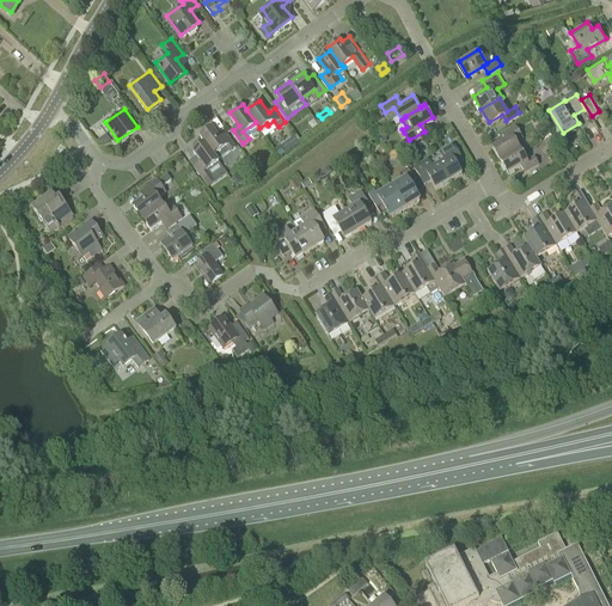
[(501,130),(505,138),(493,145),(500,158),(520,146),(515,139),(522,135),(514,122),(501,130)]
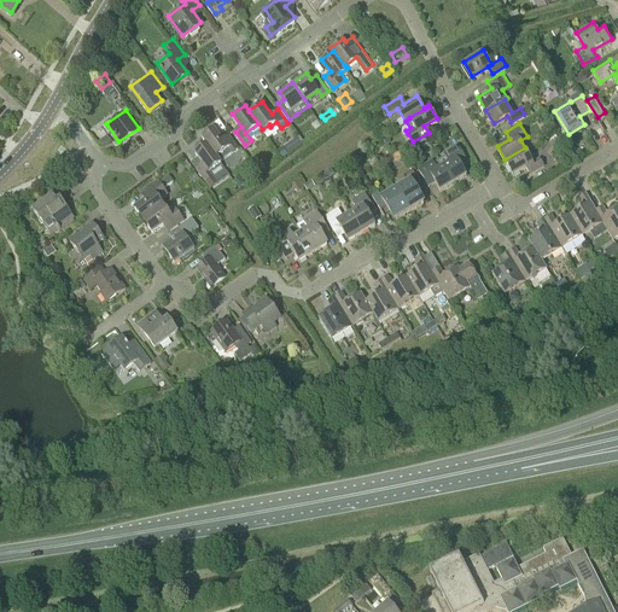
[(220,157),(231,150),(238,145),(228,132),(222,137),(214,126),(202,135),(207,141),(216,153),(220,157)]
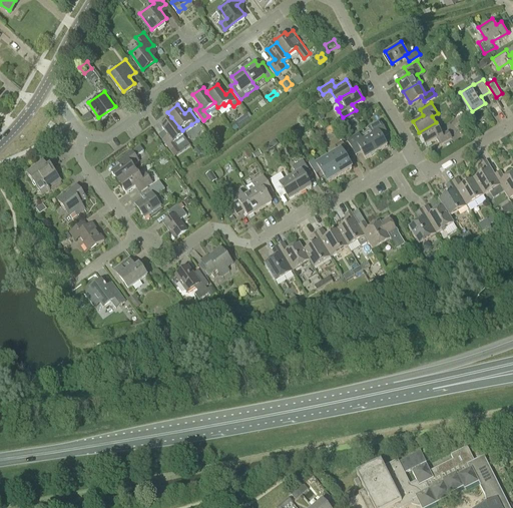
[(250,115),(246,110),(241,114),(245,119),(250,115)]
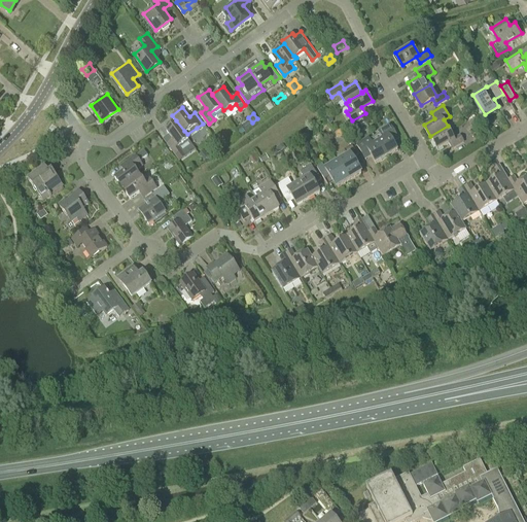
[(176,120),(166,128),(173,137),(167,141),(175,152),(181,147),(178,143),(188,136),(187,134),(184,131),(176,120)]
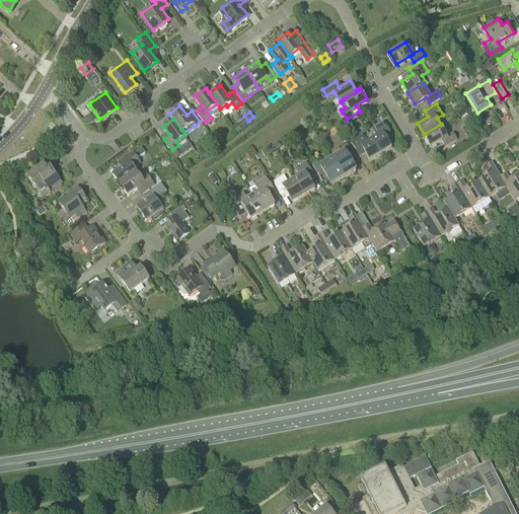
[(373,128),(368,131),(380,151),(391,145),(384,135),(390,131),(383,119),(371,126),(373,128)]
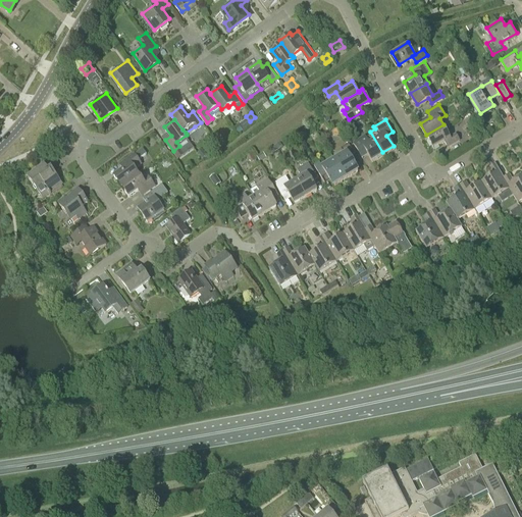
[(444,124),(426,135),(433,145),(444,139),(448,144),(459,138),(455,131),(450,135),(444,124)]
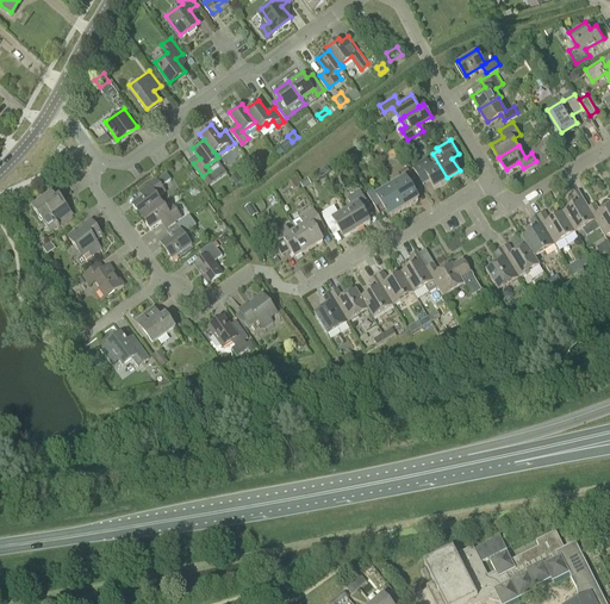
[(433,154),(427,157),(425,155),(412,163),(421,178),(427,173),(434,186),(447,178),(433,154)]
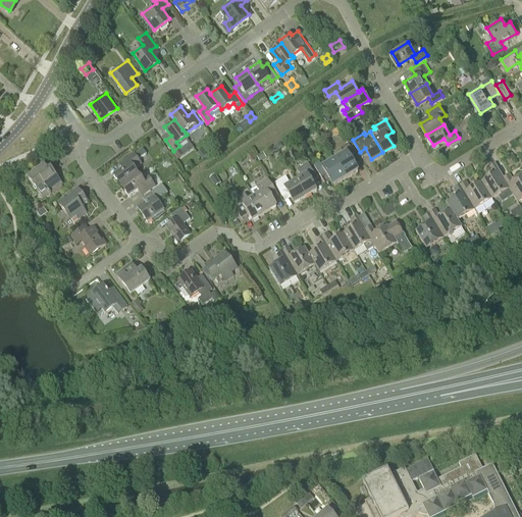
[(343,144),(347,149),(334,157),(345,174),(358,167),(352,158),(357,155),(349,141),(343,144)]
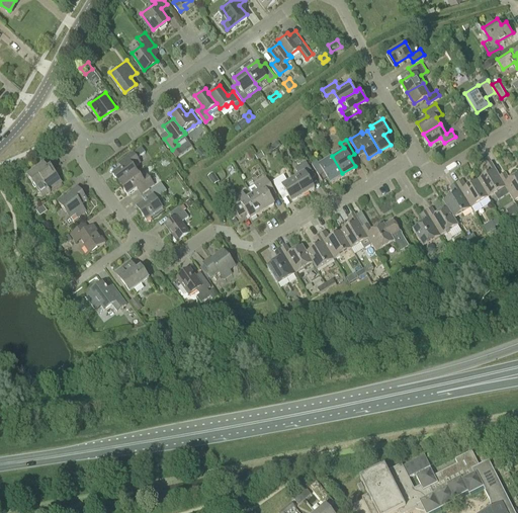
[(120,158),(124,163),(112,171),(120,182),(137,170),(133,164),(140,160),(133,150),(120,158)]
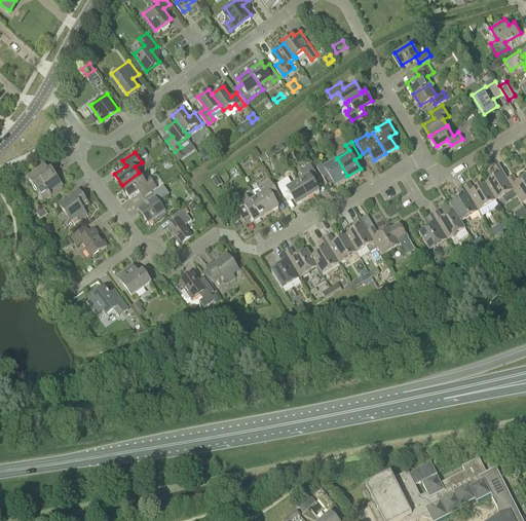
[(337,158),(325,165),(322,160),(316,163),(325,178),(330,175),(335,184),(347,176),(337,158)]
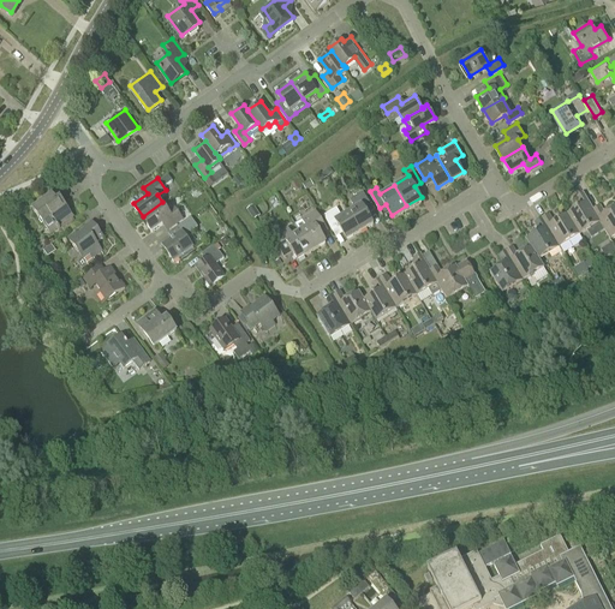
[(350,196),(354,204),(348,209),(359,227),(372,220),(365,207),(371,203),(363,189),(350,196)]
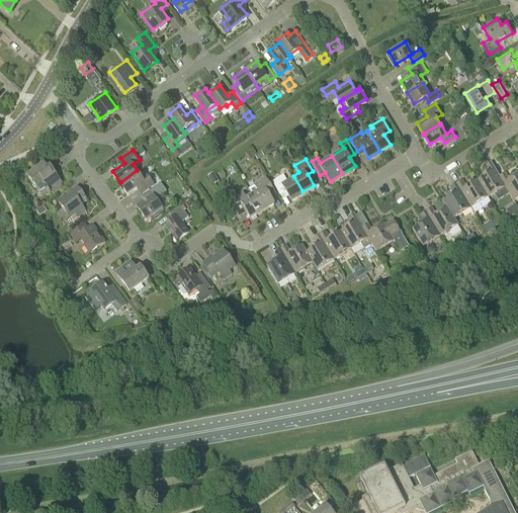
[(489,170),(478,177),(489,194),(506,184),(506,183),(499,173),(500,173),(491,159),(485,163),(489,170)]
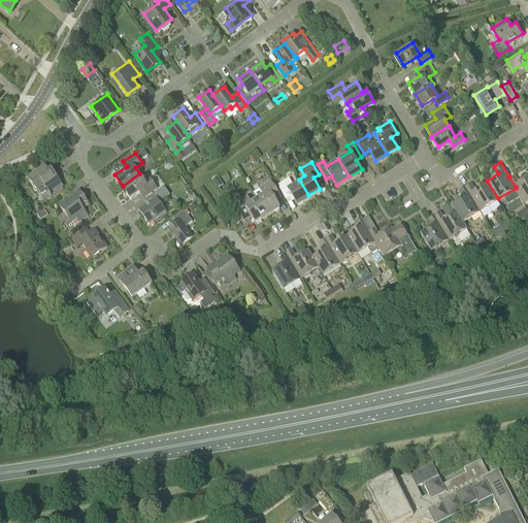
[(43,197),(48,193),(63,183),(52,167),(50,169),(45,164),(28,176),(43,197)]
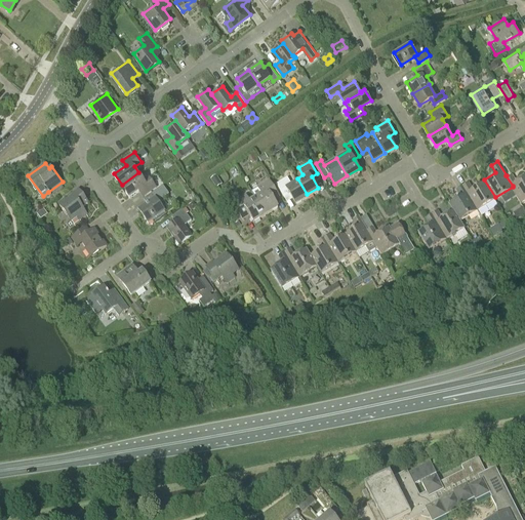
[(513,171),(507,175),(506,175),(513,186),(513,187),(521,200),(524,197),(524,172),(517,178),(513,171)]
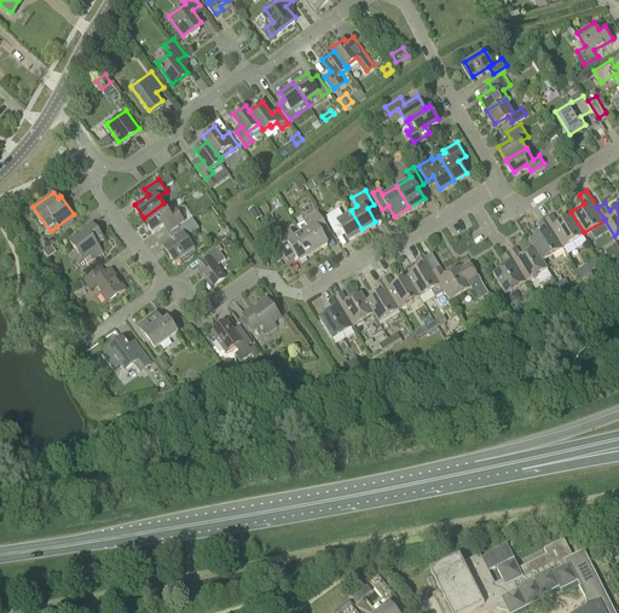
[(163,203),(144,218),(152,230),(166,219),(171,225),(183,217),(174,204),(168,209),(163,203)]
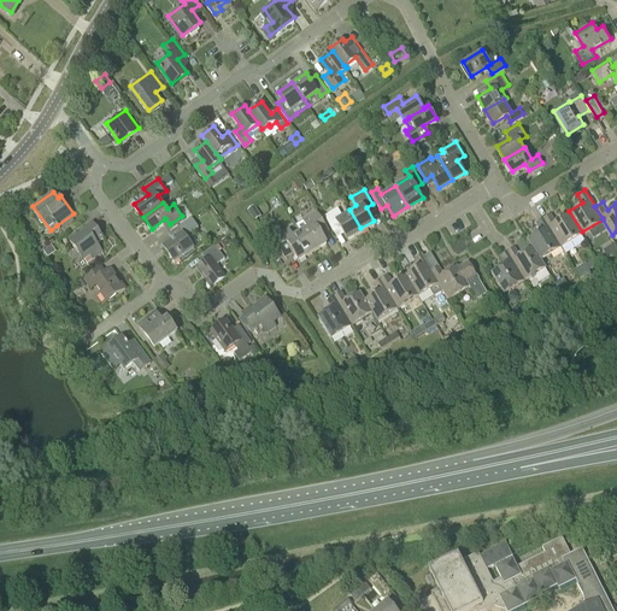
[(260,212),(253,203),(247,206),(254,216),(260,212)]
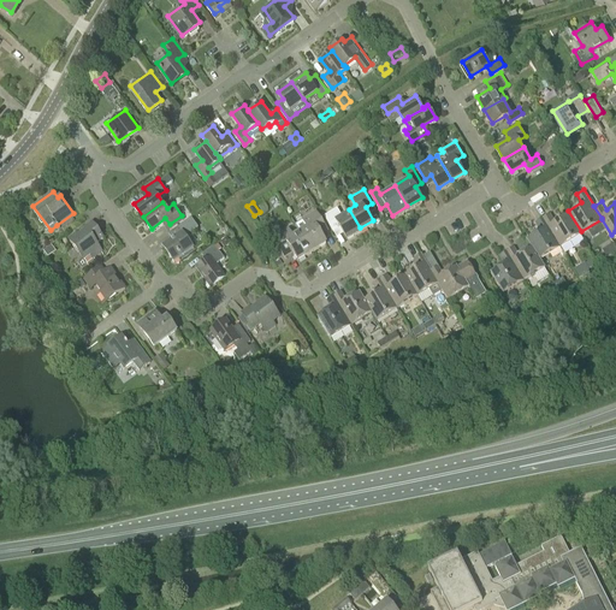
[(349,209),(342,213),(337,205),(324,213),(332,227),(339,224),(347,236),(360,227),(349,209)]
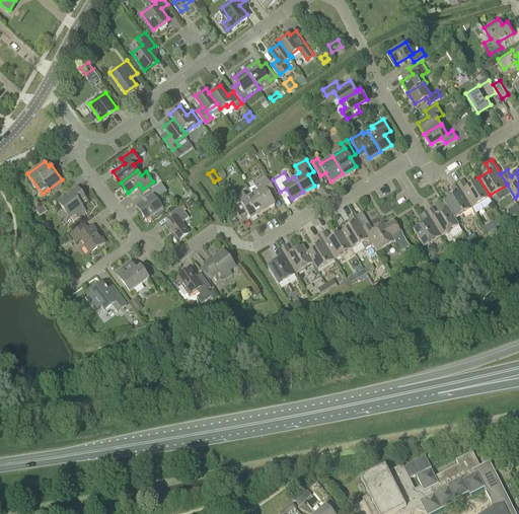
[(254,182),(258,189),(252,193),(263,209),(275,202),(271,195),(276,192),(266,175),(254,182)]
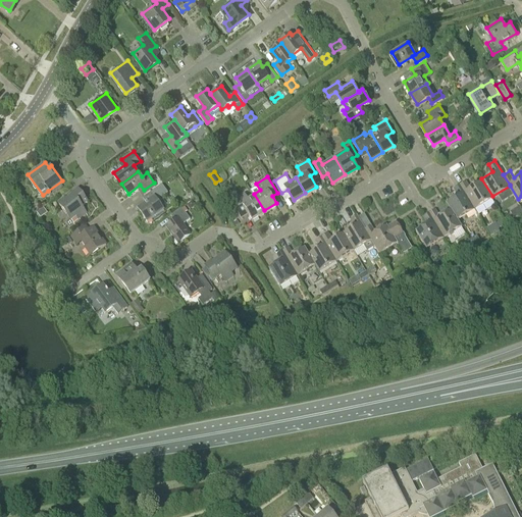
[(466,178),(460,182),(475,206),(492,196),(481,178),(470,186),(466,178)]
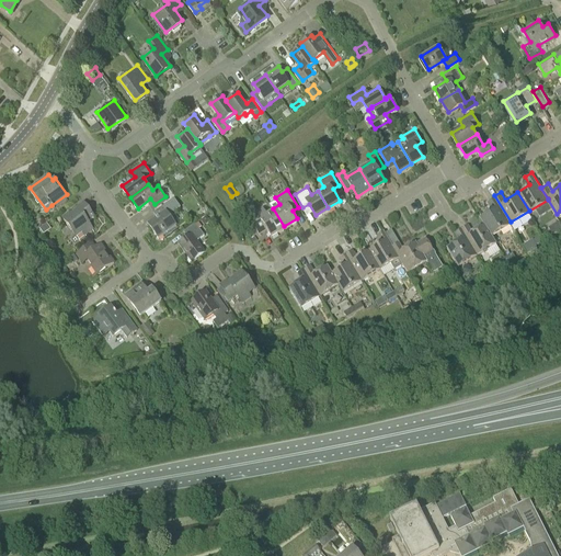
[(488,200),(492,207),(479,215),(484,223),(484,222),(491,234),(492,234),(511,222),(494,195),(488,200)]
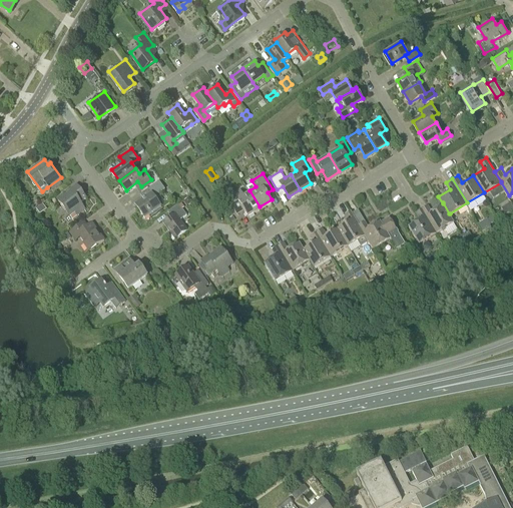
[(83,205),(79,199),(85,195),(76,182),(57,195),(70,213),(75,209),(76,210),(83,205)]
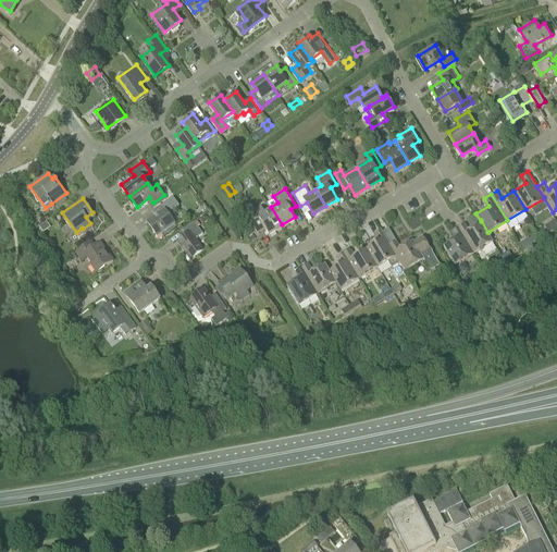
[(169,204),(164,207),(147,220),(157,234),(174,221),(168,211),(172,208),(169,204)]
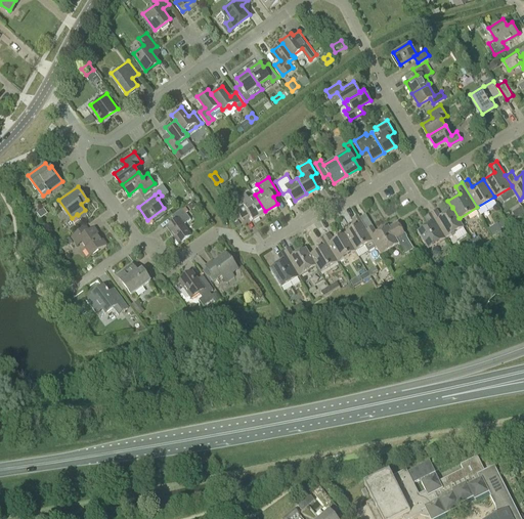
[(255,195),(249,199),(245,191),(232,200),(242,216),(249,211),(253,218),(265,211),(255,195)]
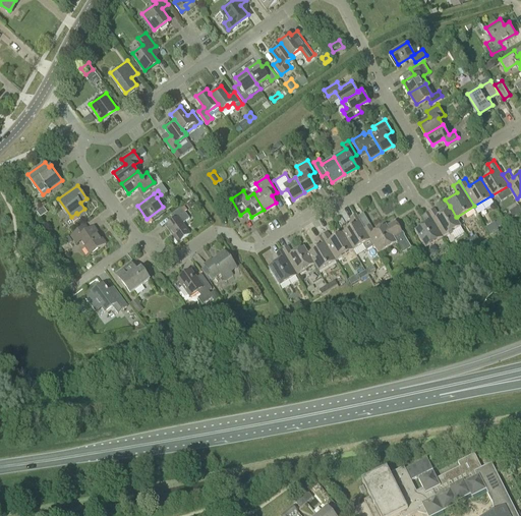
[(170,212),(174,217),(165,223),(177,240),(190,231),(179,215),(185,211),(180,204),(170,212)]
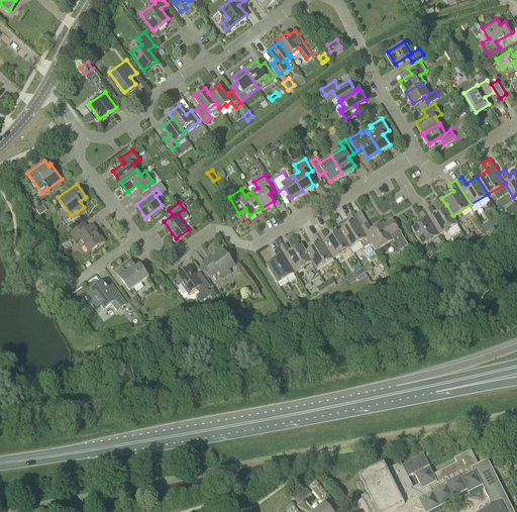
[(446,204),(446,205),(435,211),(431,204),(425,208),(439,232),(457,221),(453,215),(452,215),(446,204)]
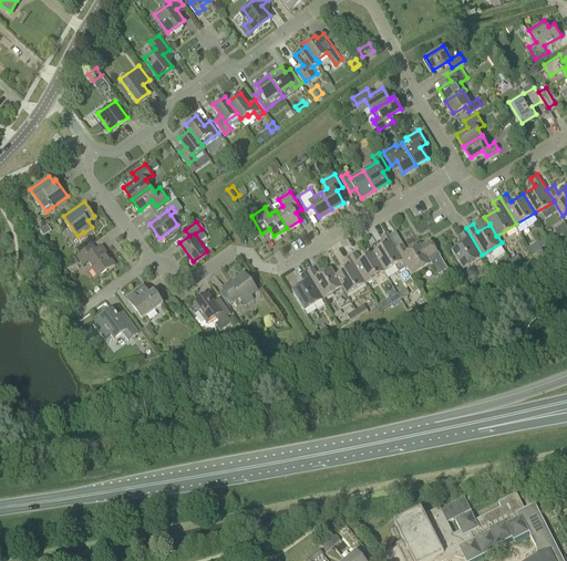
[(459,232),(463,240),(452,247),(463,266),(482,255),(466,228),(459,232)]
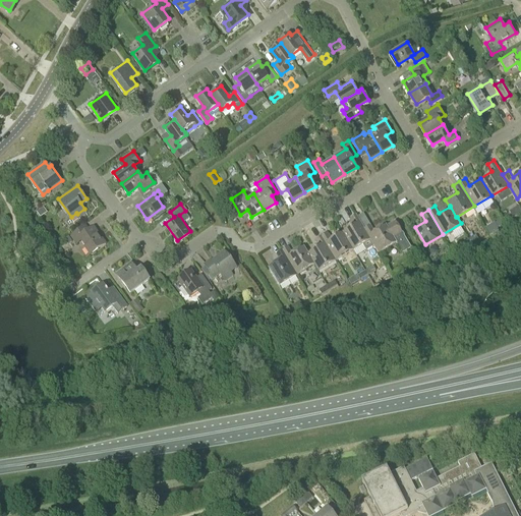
[(511,210),(503,215),(506,219),(513,215),(511,210)]
